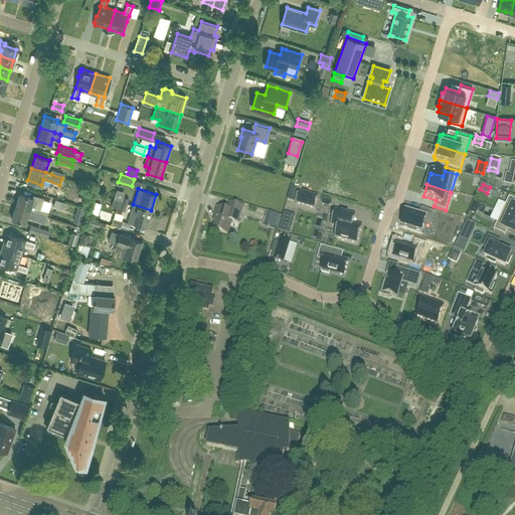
[(286,202),(294,204),(298,191),(290,189),(286,202)]
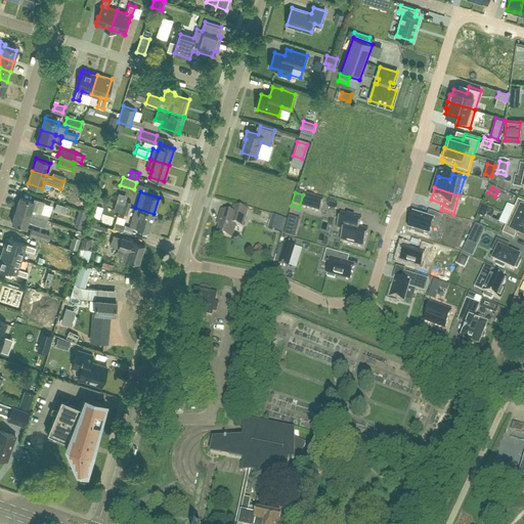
[(301,208),(320,213),(323,202),(304,195),(301,208)]
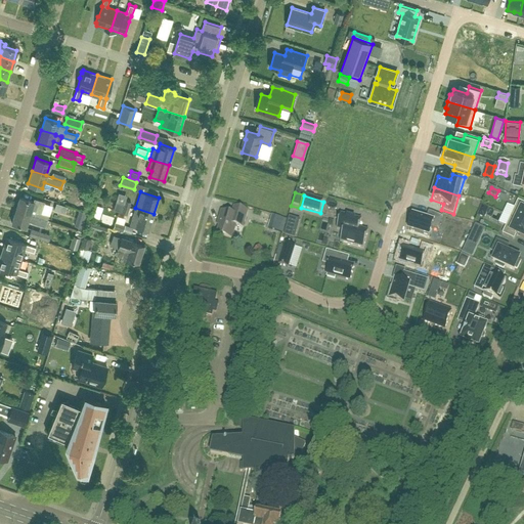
[(33,201),(19,197),(15,209),(47,219),(48,215),(40,213),(44,201),(34,198),(33,201)]
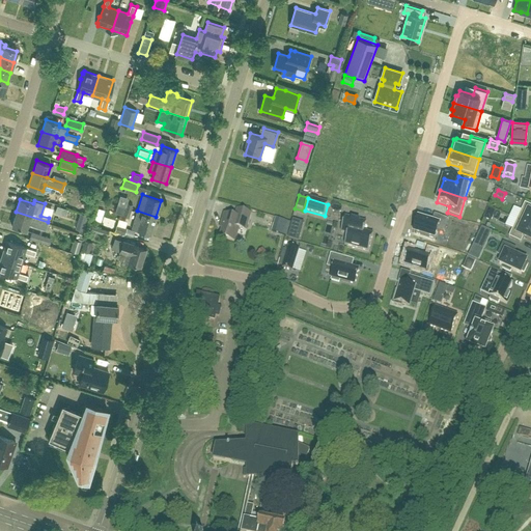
[(124,207),(116,204),(114,213),(129,217),(131,208),(124,207)]
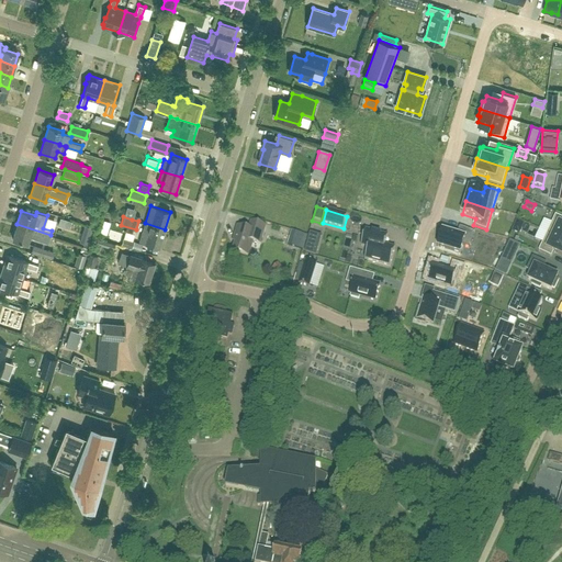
[(561,218),(555,216),(547,234),(561,240),(561,218)]
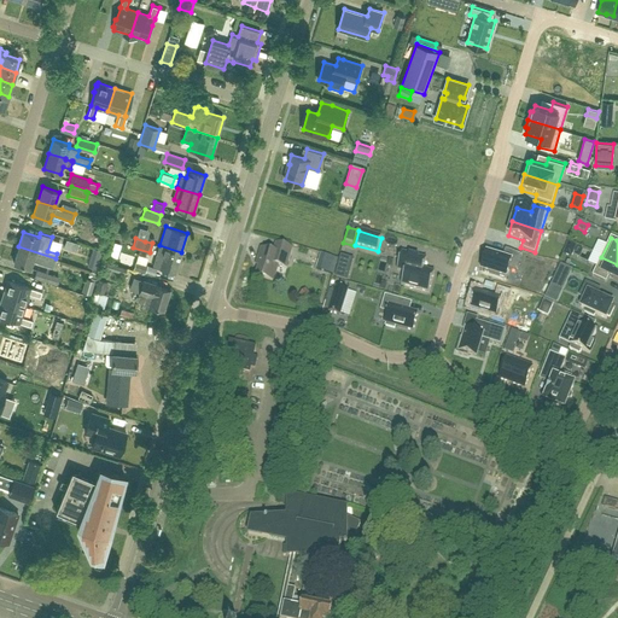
[(75,250),(77,243),(65,239),(63,246),(75,250)]
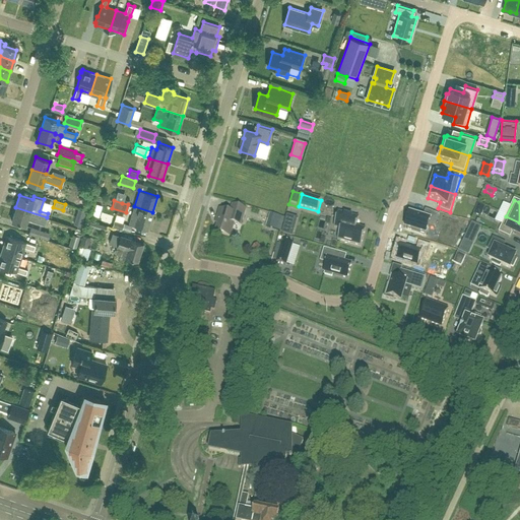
[(147,229),(152,212),(134,206),(129,222),(147,229)]
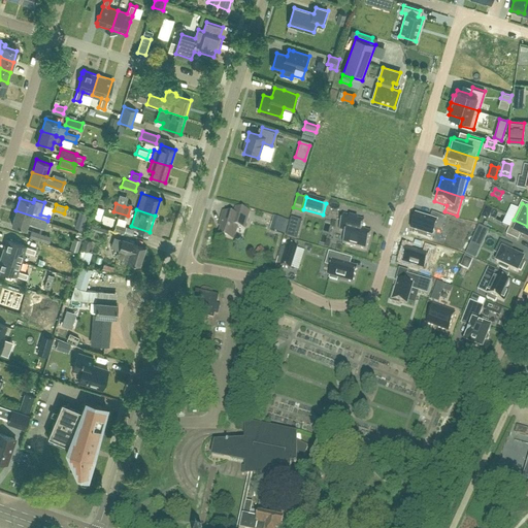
[(244,230),(250,213),(236,209),(234,217),(224,213),(221,223),(223,224),(219,237),(233,241),(237,228),(244,230)]
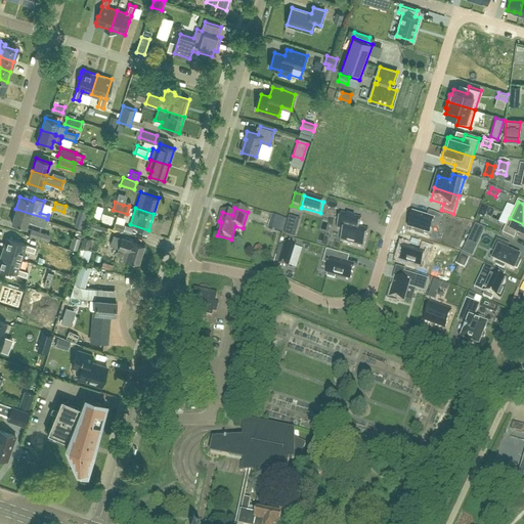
[(478,217),(484,220),(488,211),(481,208),(478,217)]
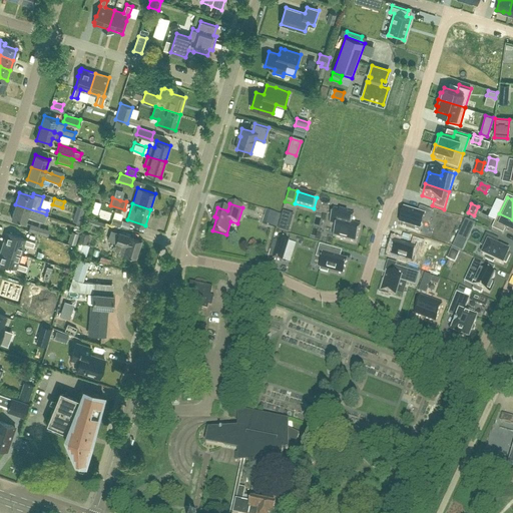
[(44,221),(46,214),(15,204),(11,217),(25,221),(27,215),(44,221)]
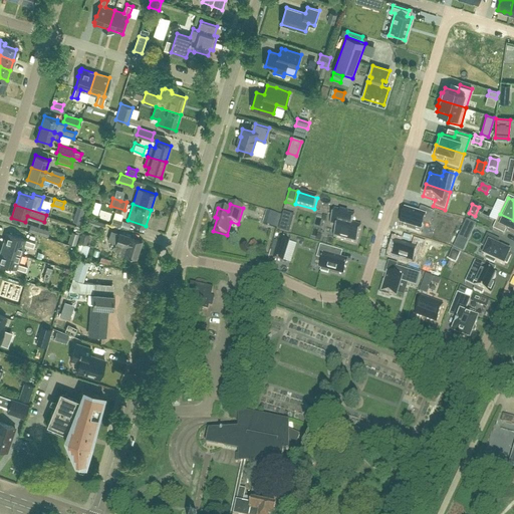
[(75,213),(83,216),(85,209),(77,206),(75,213)]
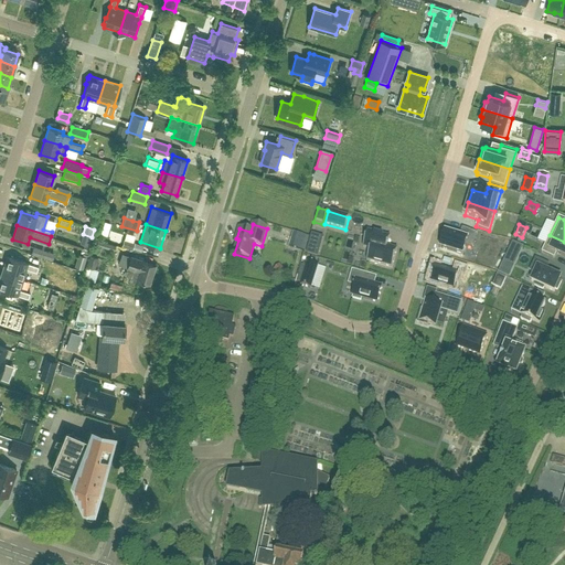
[(439,249),(464,256),(466,247),(472,249),(477,234),(462,230),(459,237),(445,233),(439,249)]
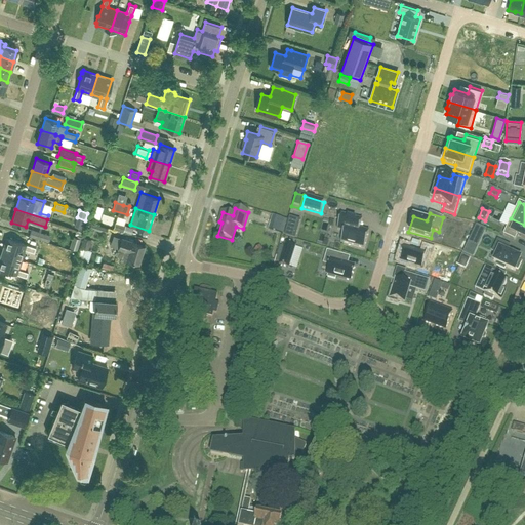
[(337,231),(344,233),(340,243),(364,249),(369,233),(352,228),(354,219),(341,215),(337,231)]
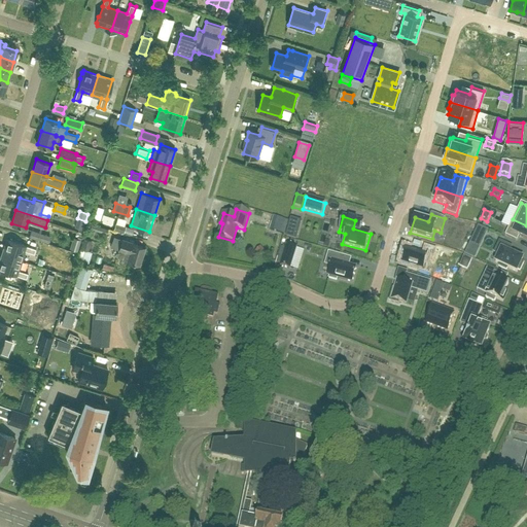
[(272,220),(270,231),(280,234),(284,235),(287,221),(273,217),(272,220)]
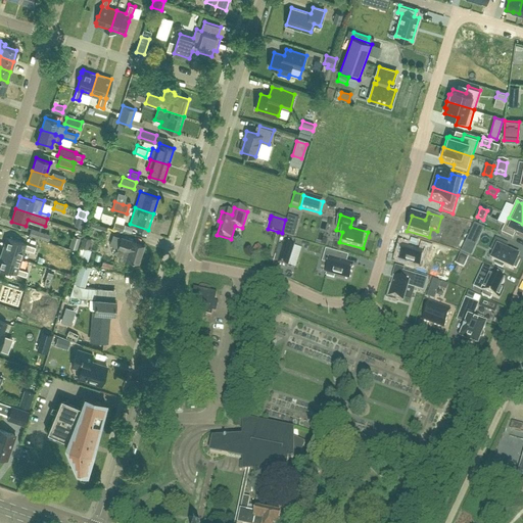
[(522,224),(509,218),(502,235),(513,240),(515,236),(522,239),(522,224)]
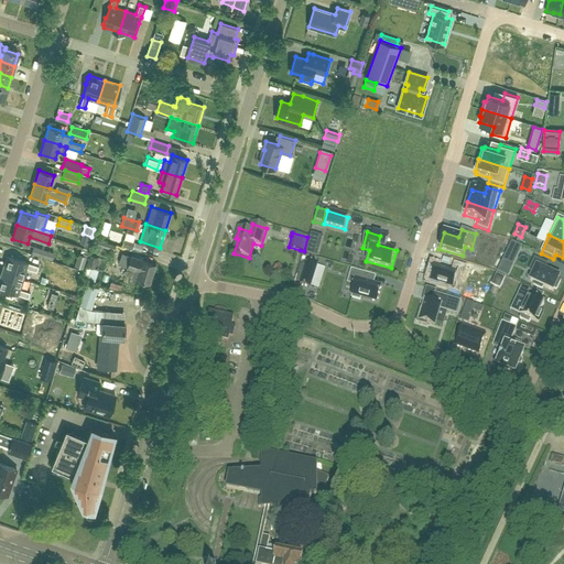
[(93,243),(114,250),(116,245),(95,238),(93,243)]
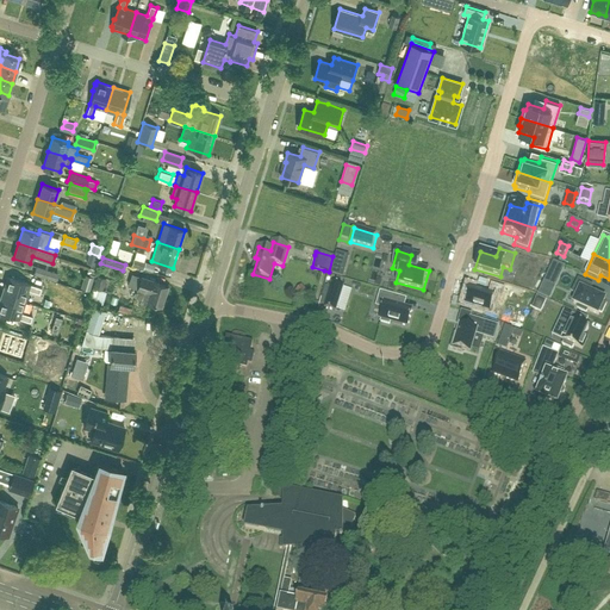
[(143,268),(145,261),(134,257),(131,265),(143,268)]
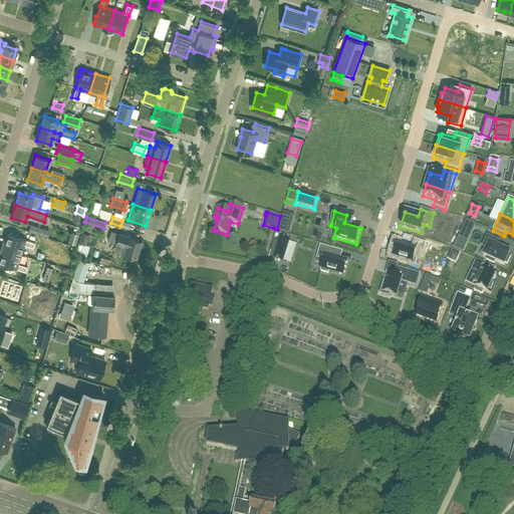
[(38,234),(40,227),(30,223),(28,231),(38,234)]
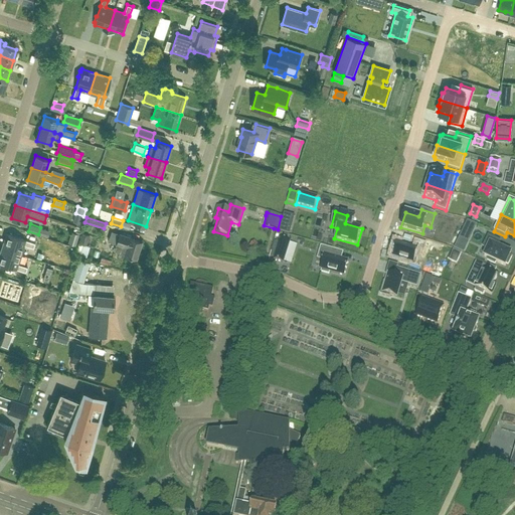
[(282,223),(280,231),(289,234),(292,225),(282,223)]
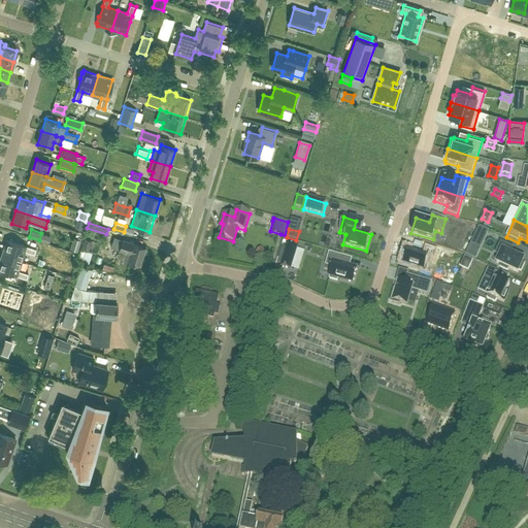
[(474,237),(482,240),(486,233),(479,229),(474,237)]
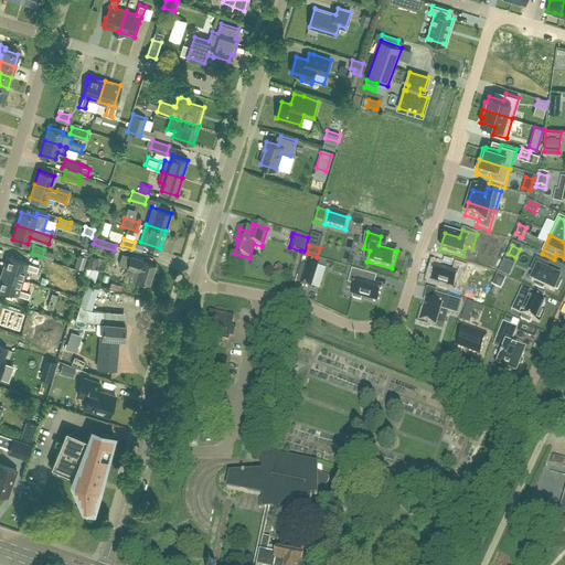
[(87,257),(88,254),(87,254),(88,249),(82,247),(81,252),(82,253),(82,255),(78,254),(74,267),(83,269),(86,257),(87,257)]
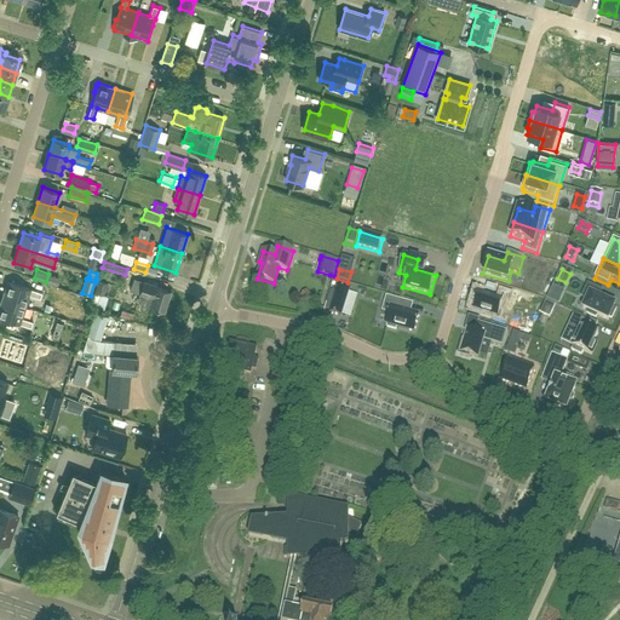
[(7,281),(1,298),(26,305),(29,294),(40,298),(41,292),(30,287),(29,288),(7,281)]
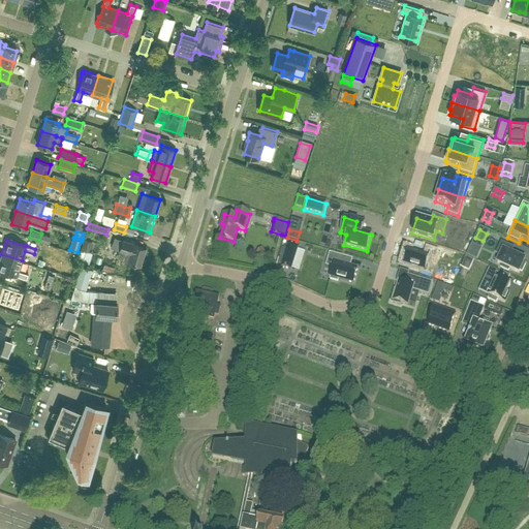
[(139,265),(143,256),(146,248),(133,244),(133,243),(122,240),(117,257),(139,265)]
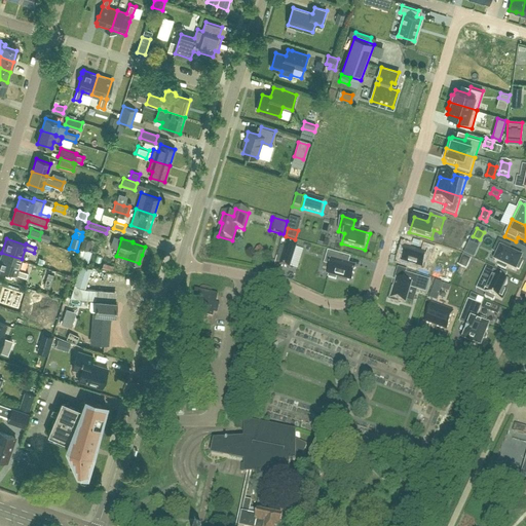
[(81,241),(76,263),(80,264),(86,266),(90,251),(87,250),(89,245),(81,241)]
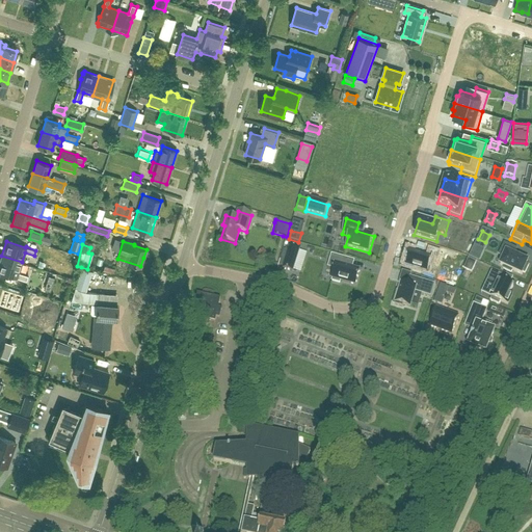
[(522,276),(523,273),(525,274),(529,266),(527,265),(528,263),(513,257),(516,250),(504,244),(499,257),(504,259),(500,266),(504,268),(503,270),(511,274),(512,271),(522,276)]
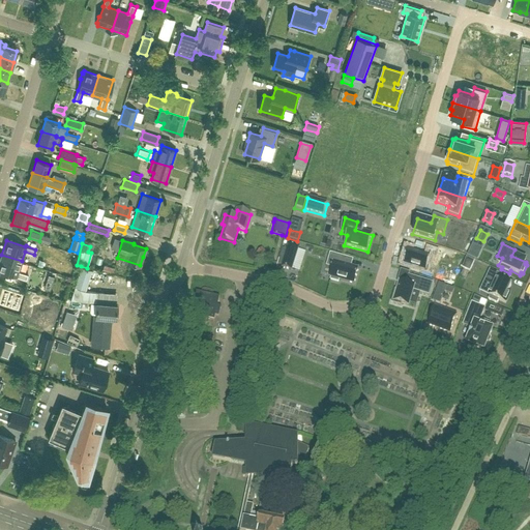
[(288,247),(282,269),(292,271),(298,249),(288,247)]
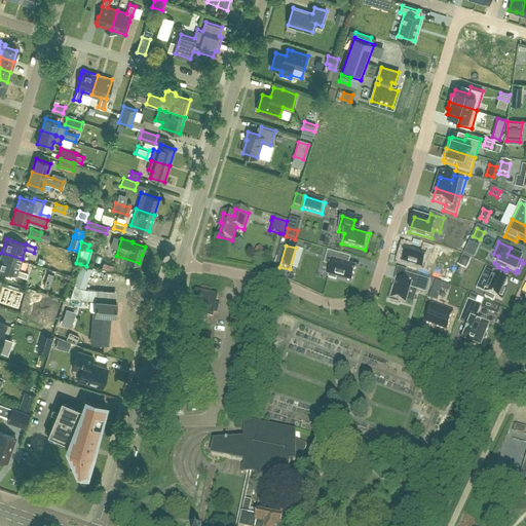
[(405,249),(400,263),(408,266),(408,269),(416,271),(417,268),(423,270),(425,261),(431,263),(436,250),(423,247),(421,254),(405,249)]
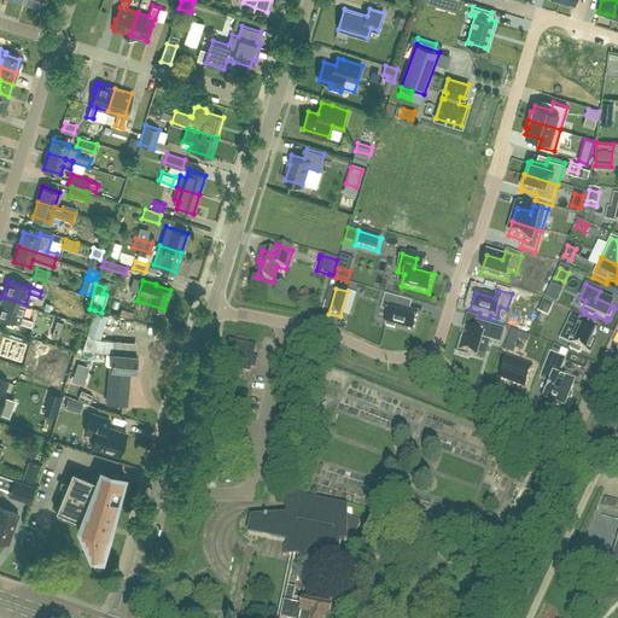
[(299,299),(307,308),(315,301),(307,292),(299,299)]
